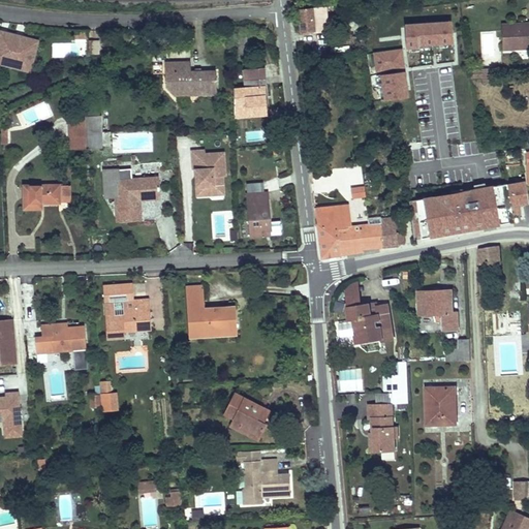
[(325,29),(324,9),(312,10),(312,9),(300,10),(301,31),(319,29),(325,29)]
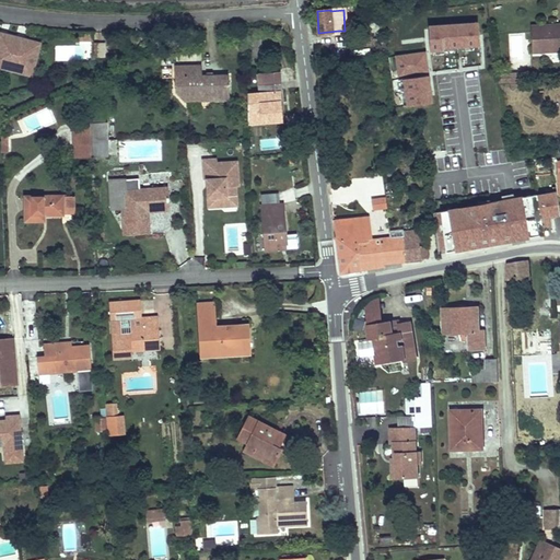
[(479,23),(430,26),(432,53),(481,48),(479,23)]
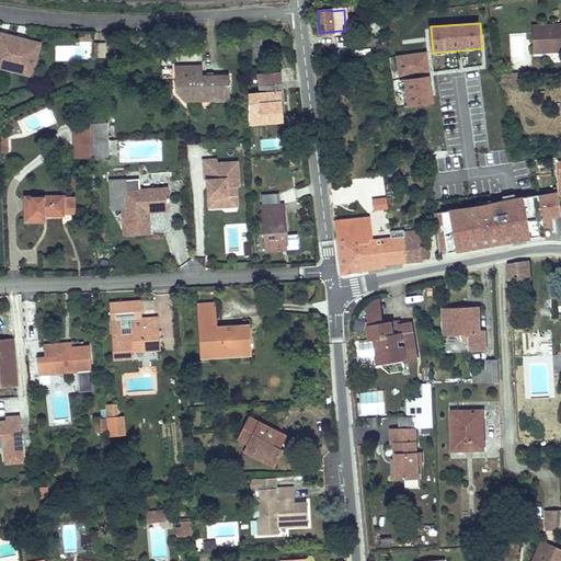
[(560,50),(560,24),(557,24),(557,27),(544,29),(544,25),(531,26),(534,53),(560,50)]
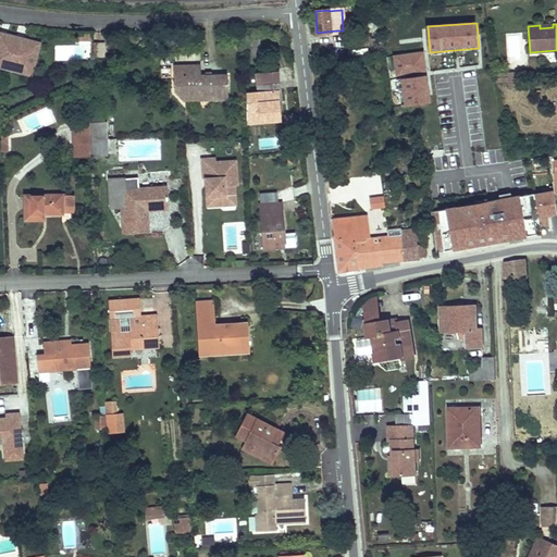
[(0,66),(32,75),(39,45),(19,39),(19,38),(0,33),(0,66)]
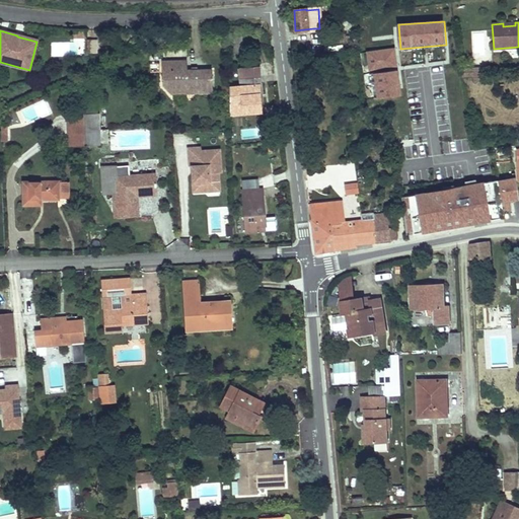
[(239,55),(238,32),(229,32),(229,55),(239,55)]
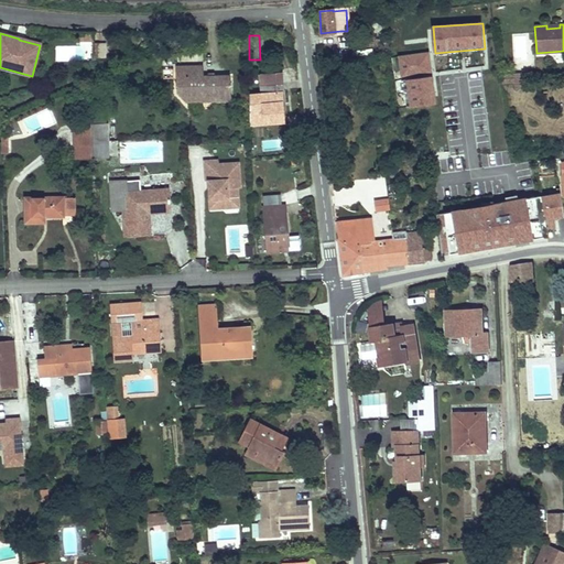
[(376,46),(375,36),(357,38),(357,47),(376,46)]
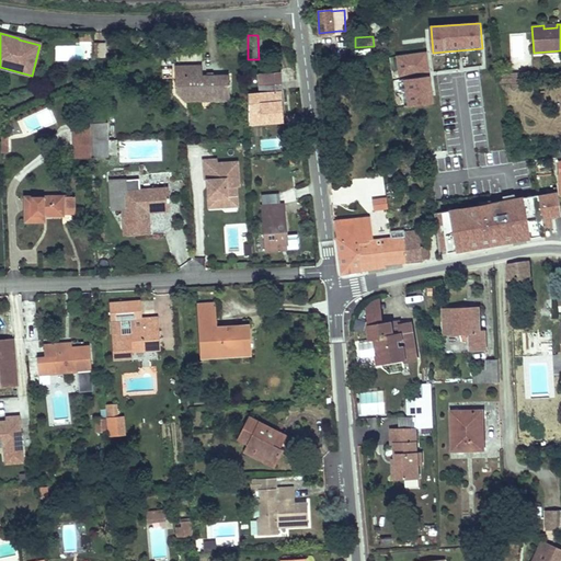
[(105,57),(105,43),(93,43),(93,57),(105,57)]
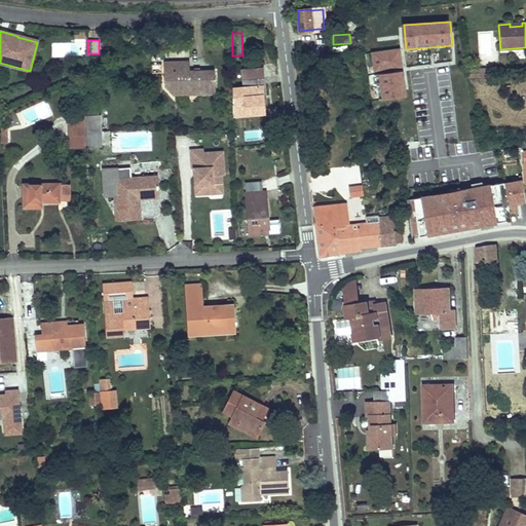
[(401,48),(373,53),(376,73),(404,69),(401,48)]
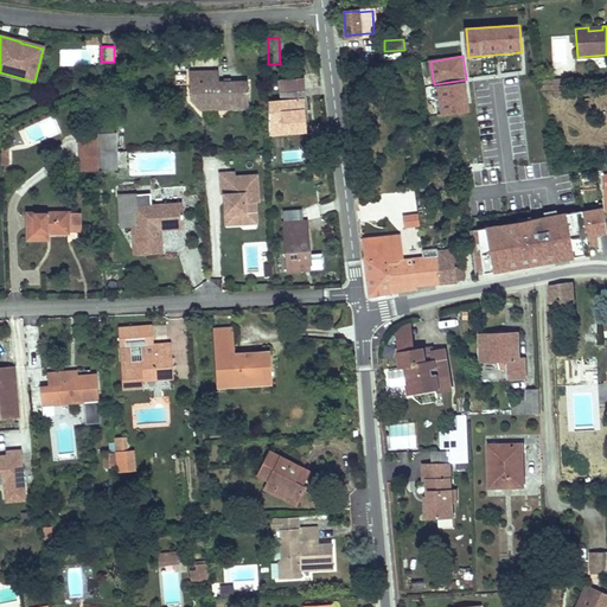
[(249,108),(248,82),(218,83),(218,71),(191,72),(191,84),(200,84),(202,109),(249,108)]
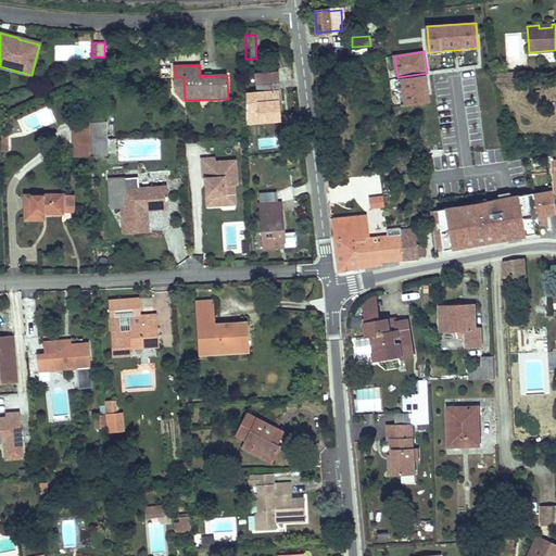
[(281,101),(279,71),(256,73),(257,93),(247,95),(247,123),(280,121),(278,101),(281,101)]
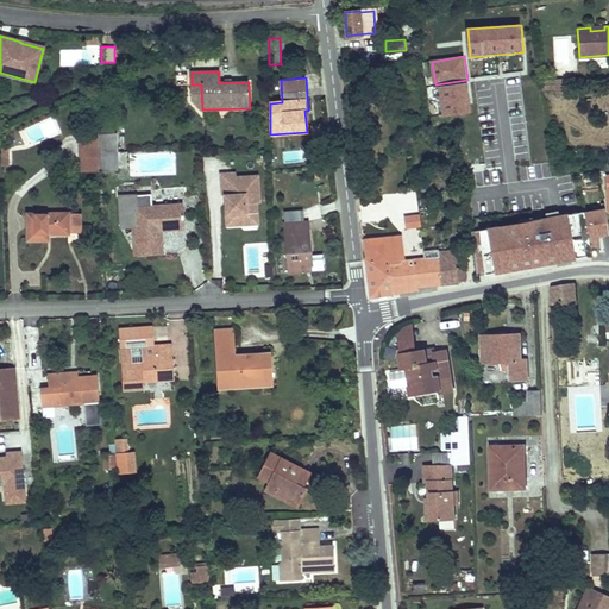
[(554,90),(554,80),(541,81),(542,90),(554,90)]
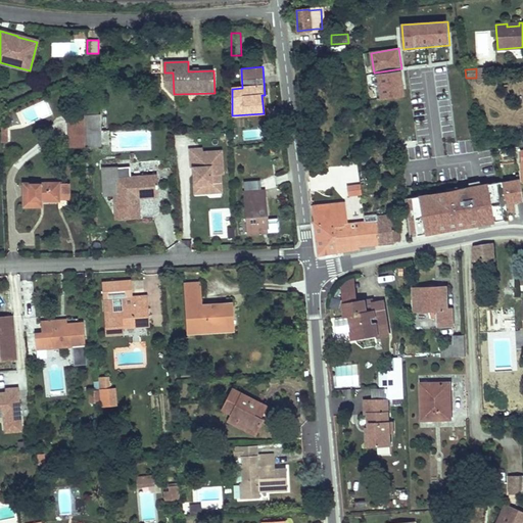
[(488,77),(488,68),(476,68),(476,78),(488,77)]
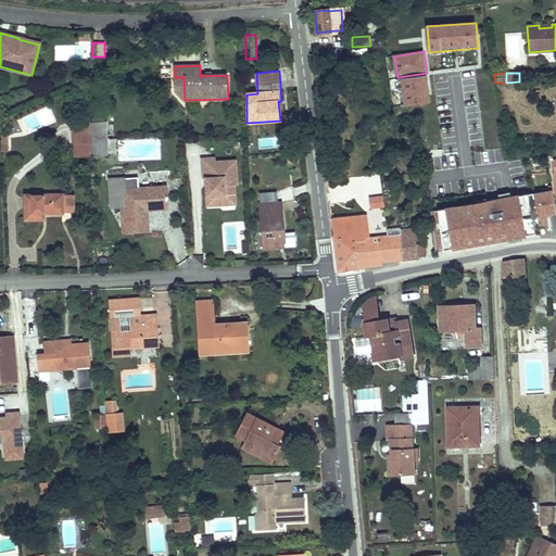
[(427,76),(401,80),(404,108),(430,103),(427,76)]
